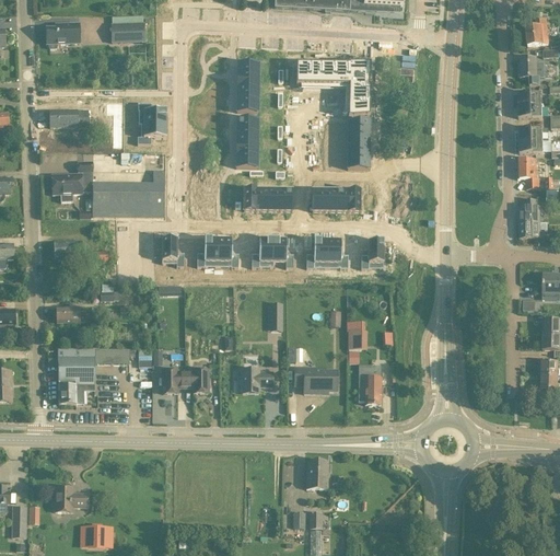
[(275,0),(273,6),(349,9),(350,0),(363,0),(363,2),(403,4),(403,0),(275,0)]
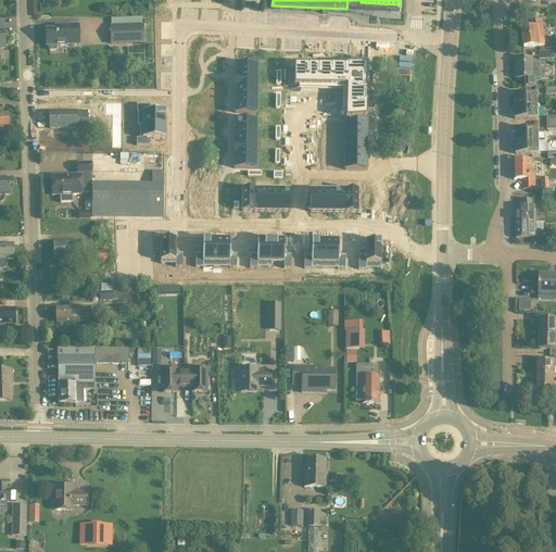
[(532,24),(521,25),(523,44),(544,41),(542,16),(532,17),(532,24)]
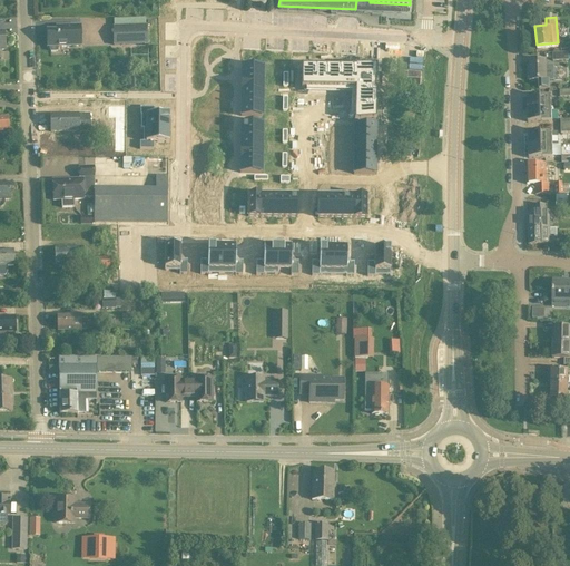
[(64,27),(47,28),(47,44),(49,44),(49,46),(50,48),(57,48),(58,46),(58,44),(80,42),(80,26),(74,26),(74,22),(64,22),(64,27)]
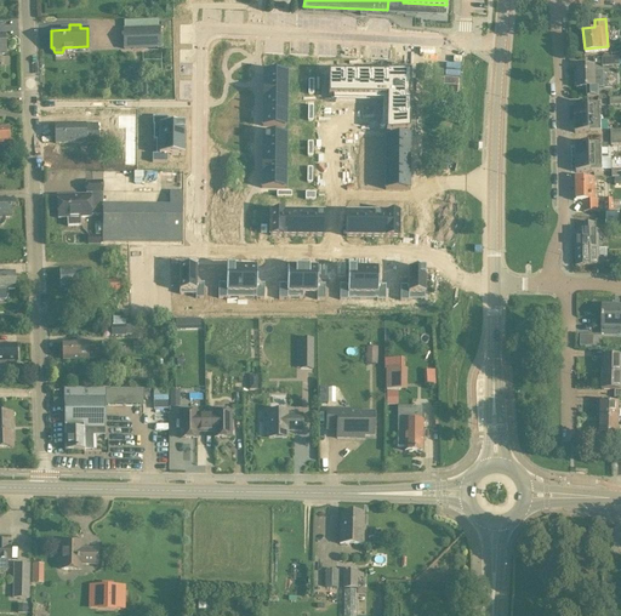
[(159,24),(123,26),(124,45),(160,44),(159,24)]
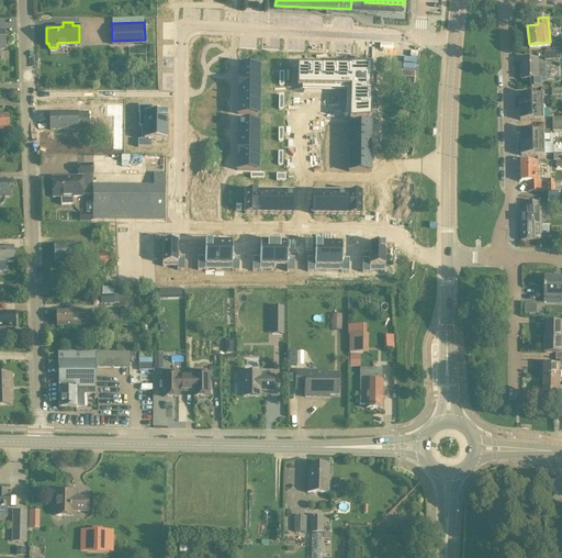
[(523,66),(521,66),(521,77),(530,76),(531,85),(541,85),(541,76),(546,76),(546,60),(538,62),(537,57),(523,57),(523,66)]
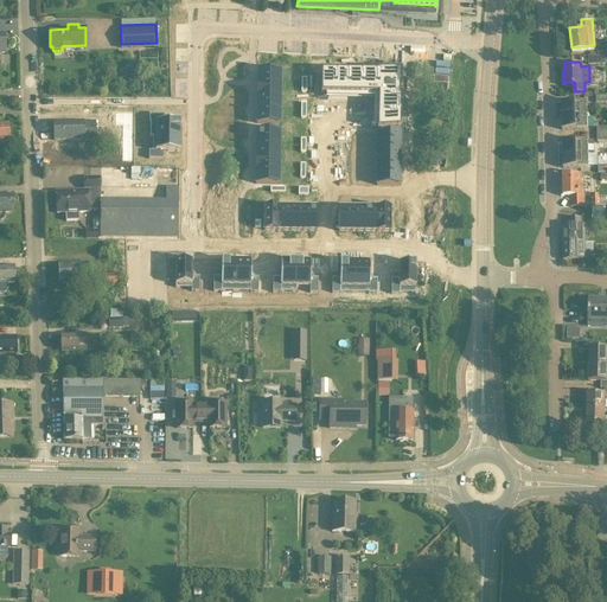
[(325,65),(325,88),(382,88),(382,121),(404,121),(404,64),(382,64),(382,65),(325,65)]
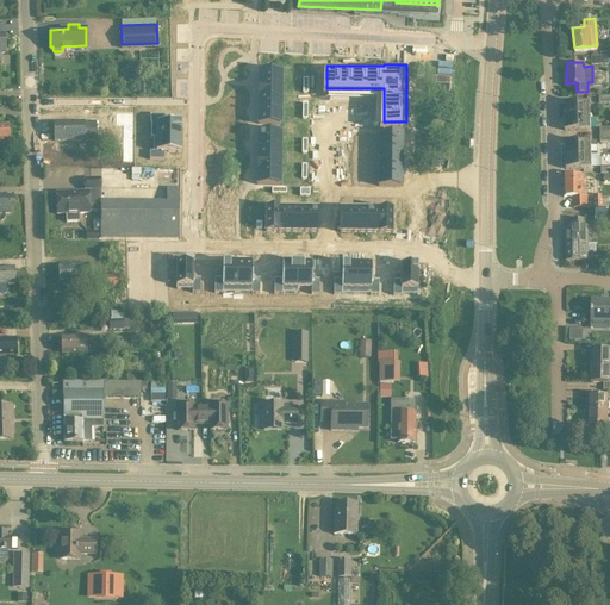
[(256,68),(256,81),(279,81),(279,68),(256,68)]
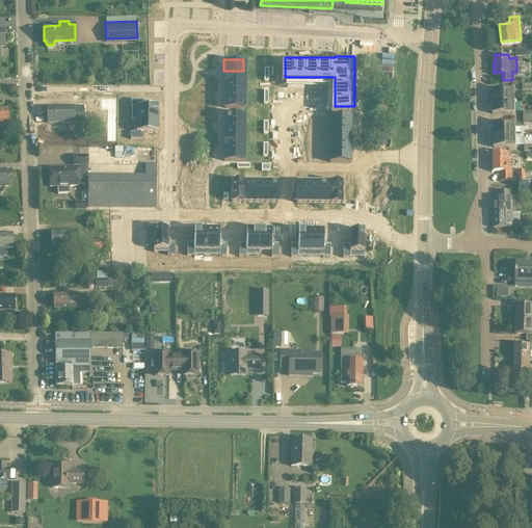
[(223,71),(223,82),(243,82),(243,71),(223,71)]
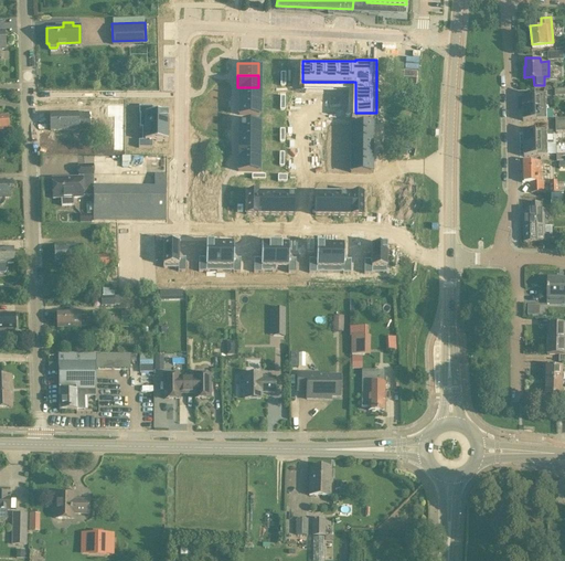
[(237,87),(236,98),(258,99),(258,87),(237,87)]
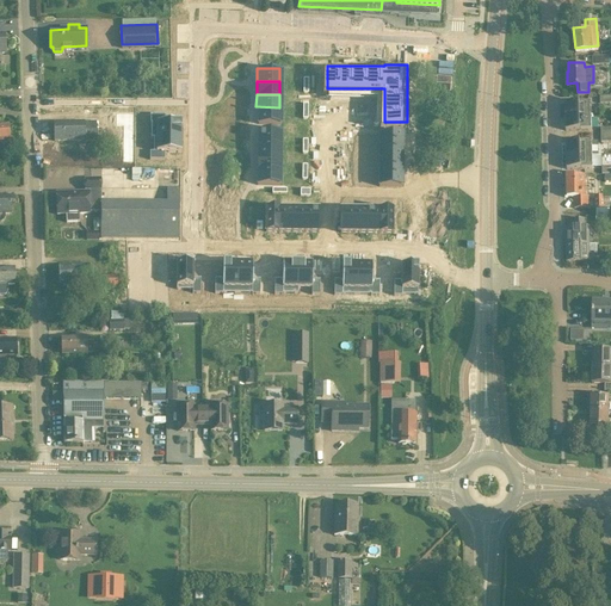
[(591,99),(565,100),(565,113),(582,113),(591,112),(591,99)]
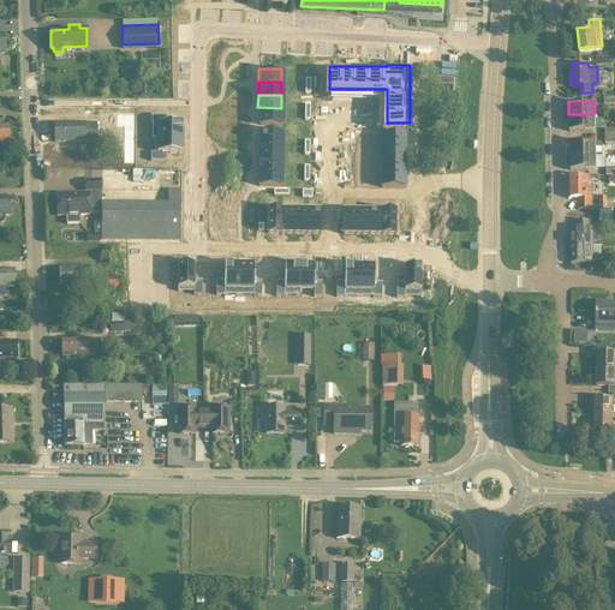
[(257,107),(257,121),(281,121),(281,108),(257,107)]
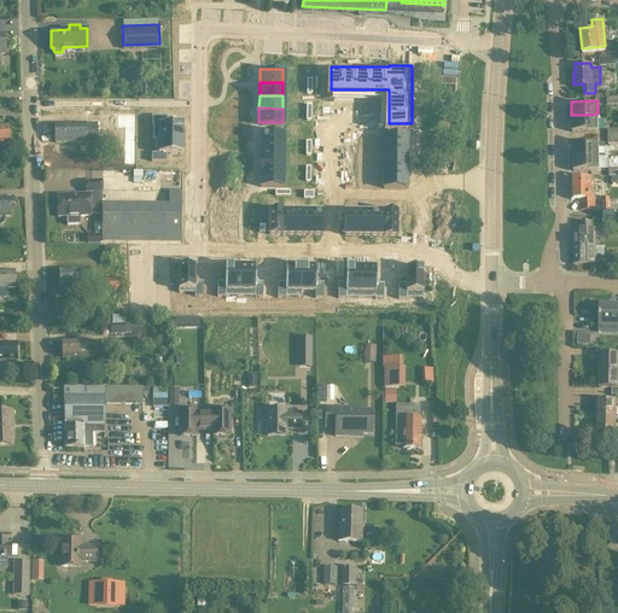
[(135,109),(117,109),(117,121),(126,121),(124,156),(134,156),(135,109)]
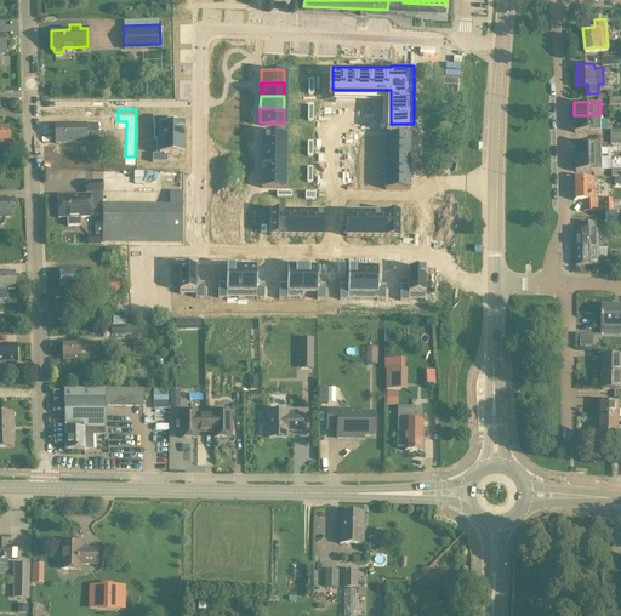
[(153,113),(153,121),(153,136),(155,136),(184,136),(184,121),(167,121),(167,113),(160,113),(153,113)]
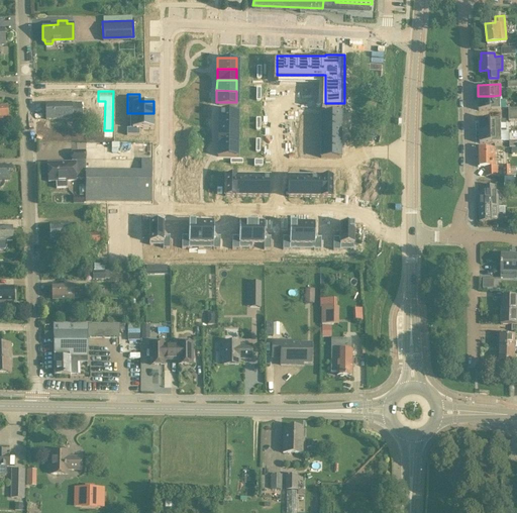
[(493,96),(478,96),(479,108),(500,107),(500,95),(493,96)]
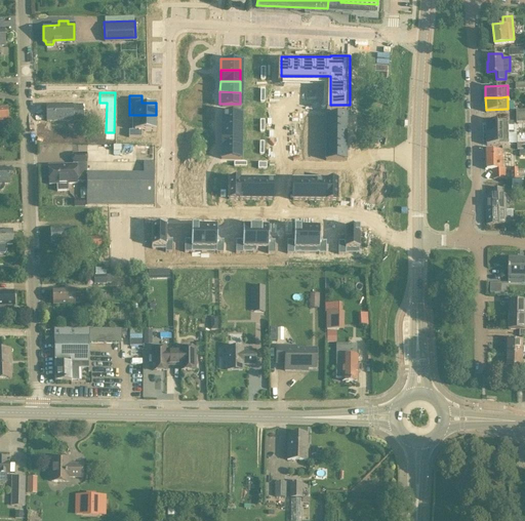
[(82,102),(45,103),(46,118),(83,117),(82,102)]
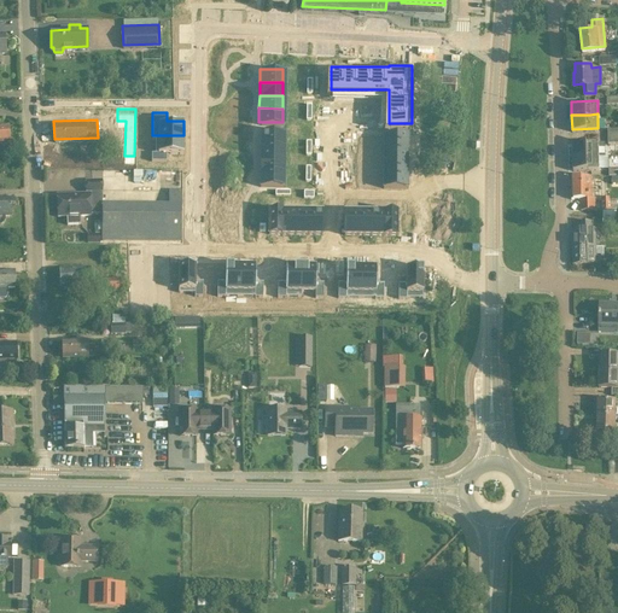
[(258,129),(258,144),(281,144),(281,130),(258,129)]
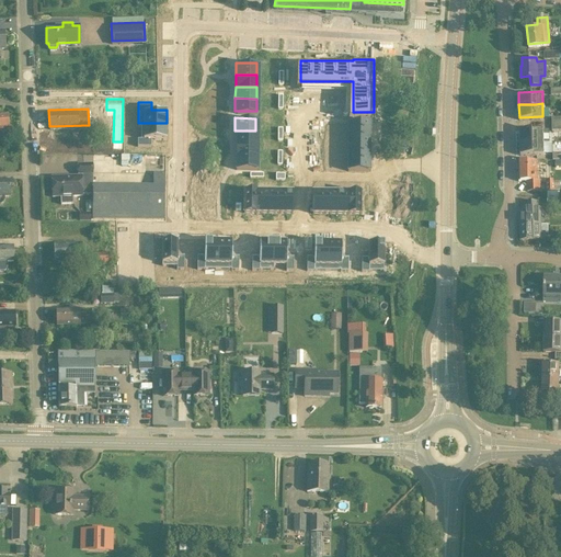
[(348,120),(348,132),(369,132),(369,120),(348,120)]
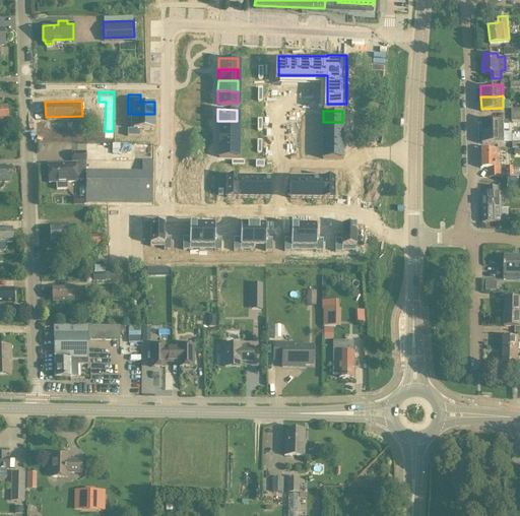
[(127,126),(127,133),(140,133),(140,127),(154,127),(154,114),(130,114),(130,126),(127,126)]
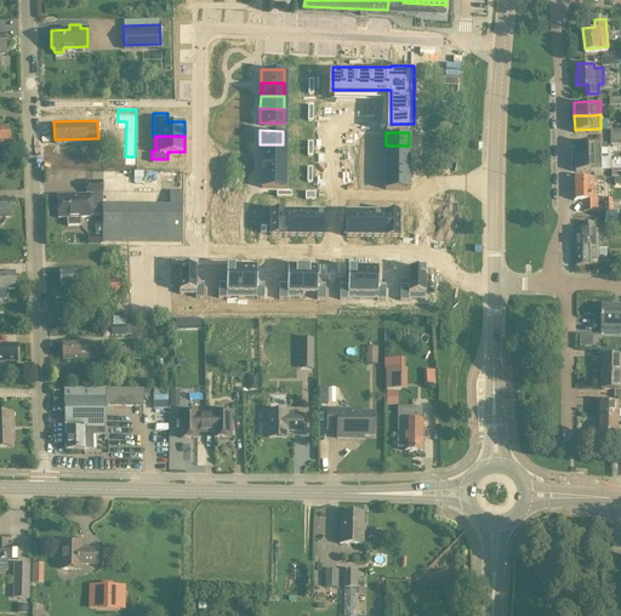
[(608,140),(575,141),(575,154),(602,154),(608,154),(608,140)]
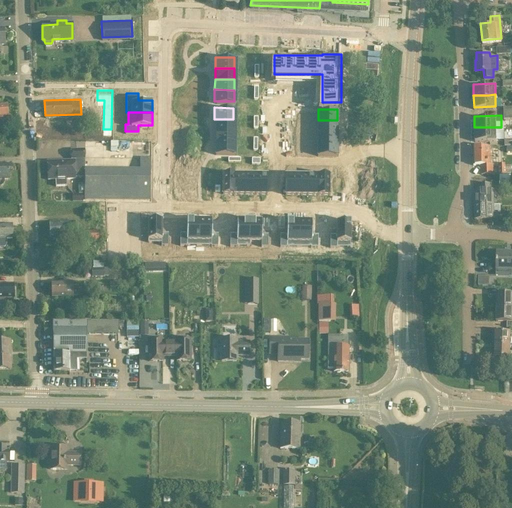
[(214,119),(214,130),(233,130),(233,119),(214,119)]
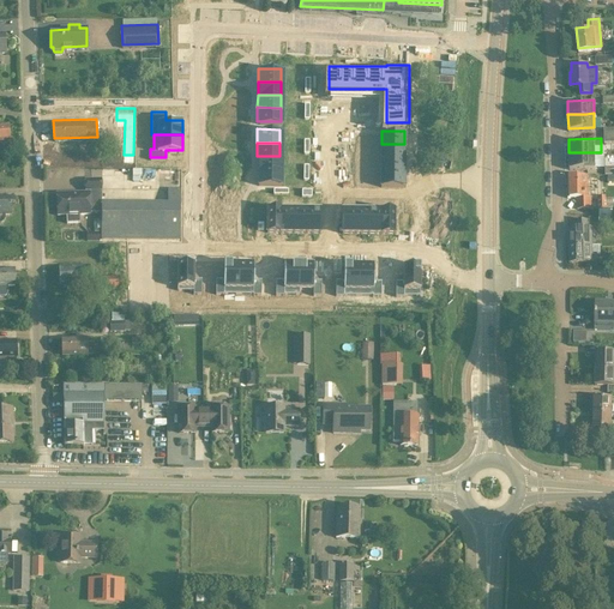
[(381,144),(381,157),(404,157),(404,144),(381,144)]
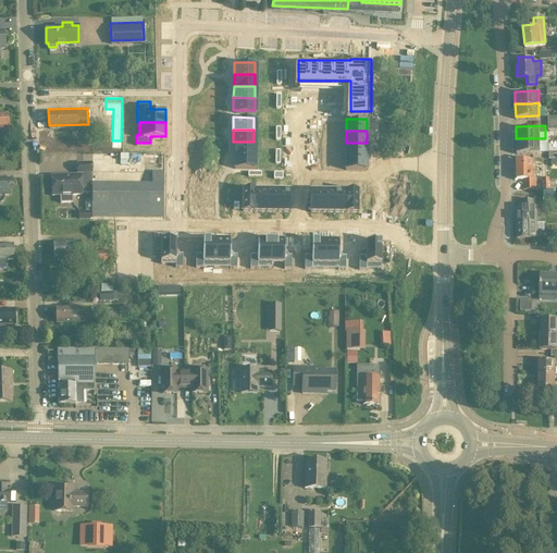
[(540,138),(516,138),(517,151),(540,150),(540,138)]
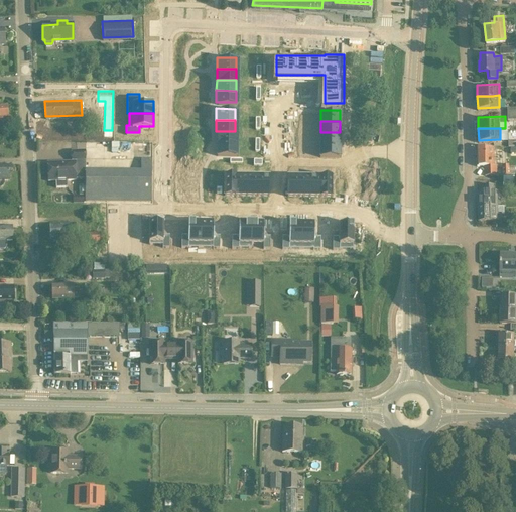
[(216,131),(216,141),(235,141),(235,131),(216,131)]
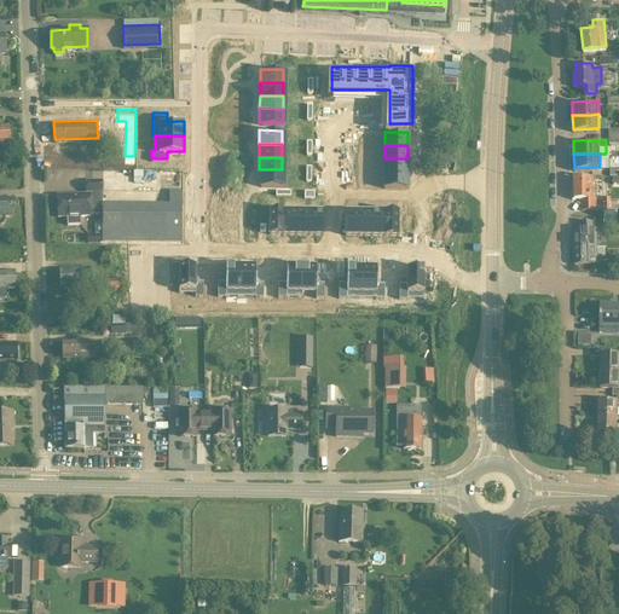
[(385,158),(385,172),(408,172),(408,158),(385,158)]
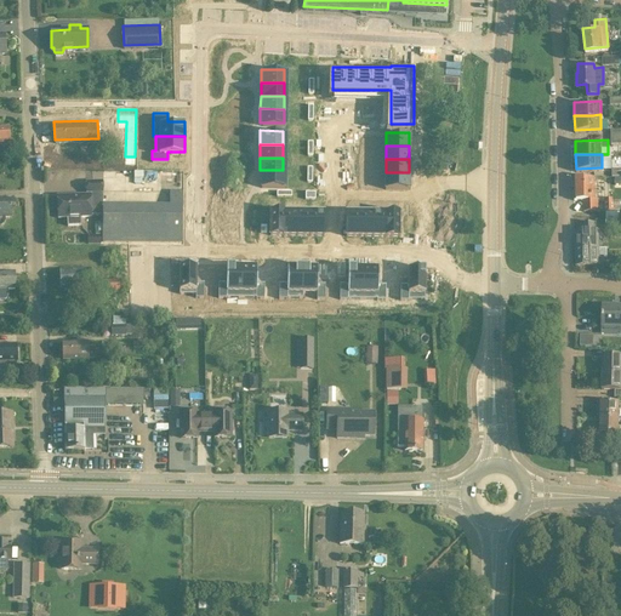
[(260,170),(260,184),(283,184),(283,170),(260,170)]
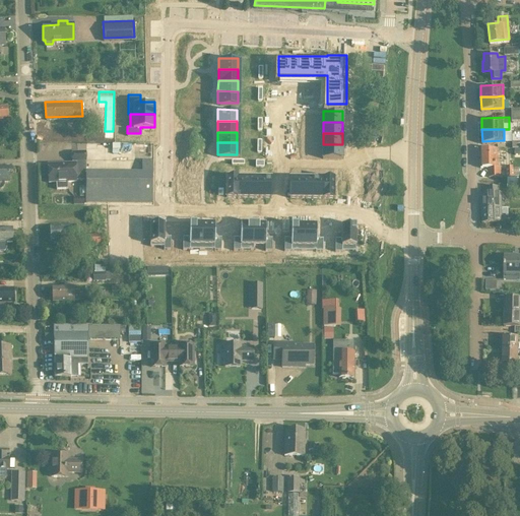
[(323,144),(323,155),(342,155),(342,144),(323,144)]
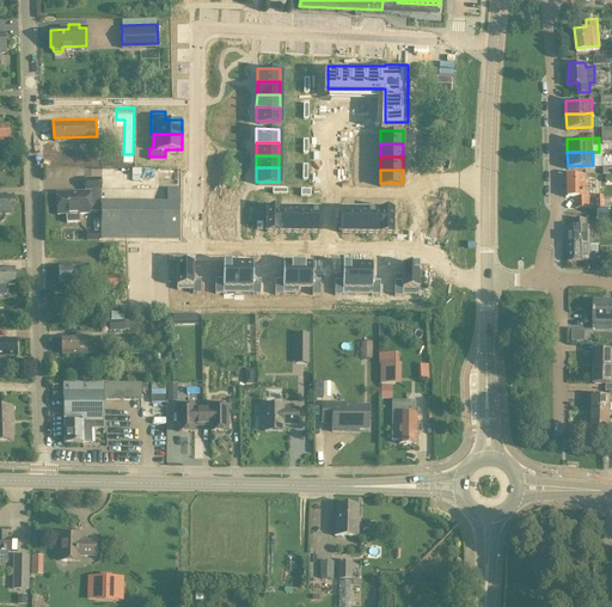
[(586,172),(565,172),(565,194),(575,194),(575,206),(588,204),(588,194),(586,194),(586,172)]
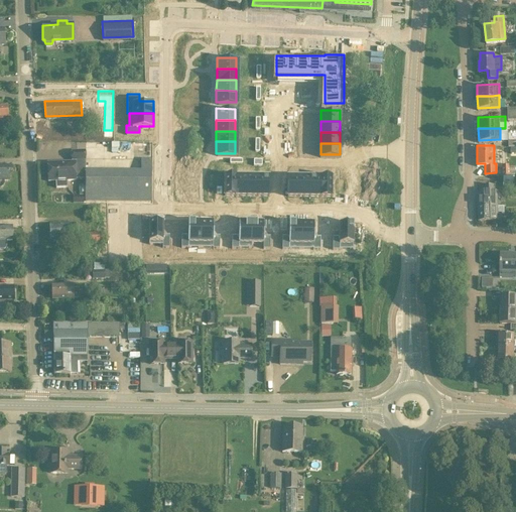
[(73,160),(47,161),(47,178),(55,178),(55,185),(67,184),(67,177),(75,177),(75,176),(85,176),(85,167),(85,162),(85,148),(71,148),(71,157),(73,157),(73,160)]
